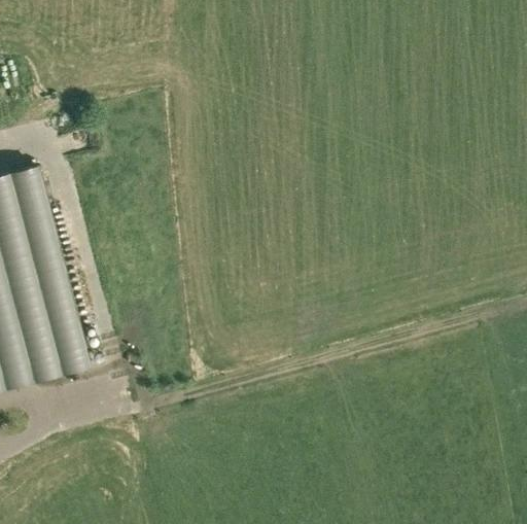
[(0,391),(91,369),(40,167),(0,176),(0,391)]
